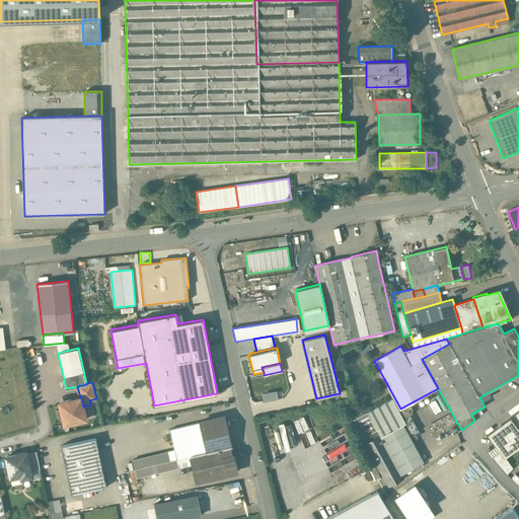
[(80,397),(60,402),(65,425),(86,419),(83,406),(81,397),(80,397)]
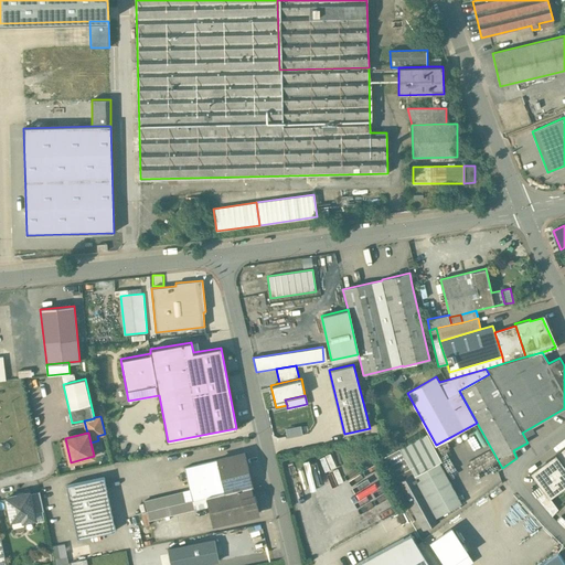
[(426,434),(400,448),(409,468),(414,475),(439,461),(441,460),(426,434)]
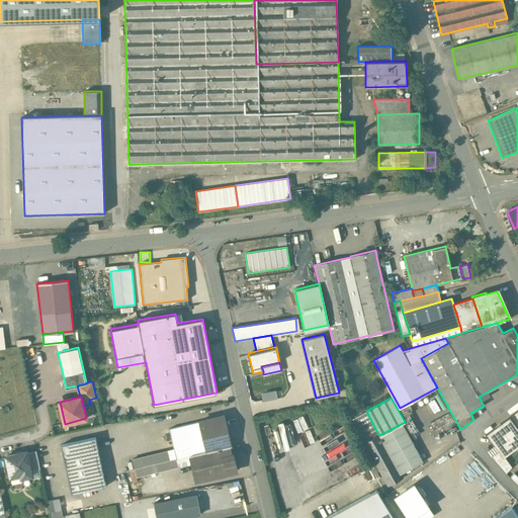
[(517,410),(509,417),(517,428),(517,410)]
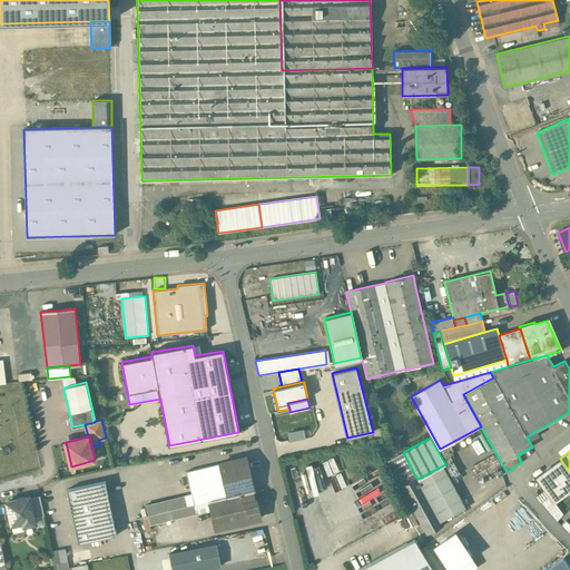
[(403,452),(387,461),(397,480),(413,472),(403,452)]
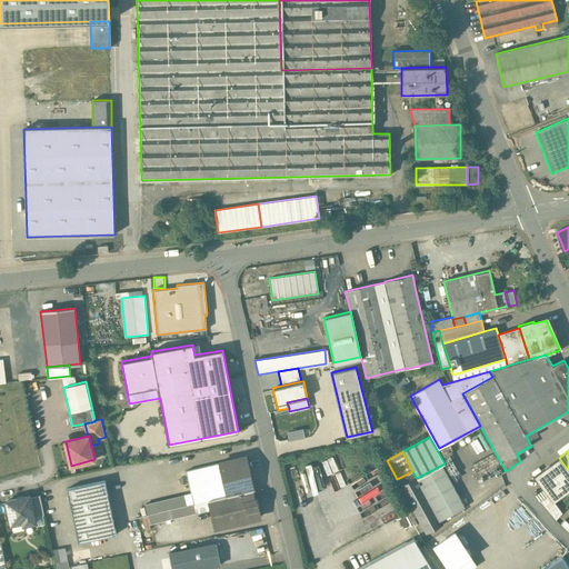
[(247,457),(218,463),(226,496),(252,490),(255,490),(247,457)]
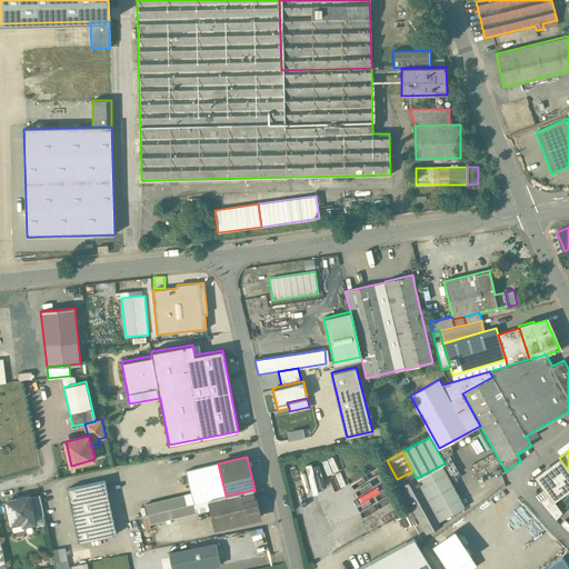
[(568,470),(559,458),(535,476),(548,495),(553,501),(568,489),(568,470)]
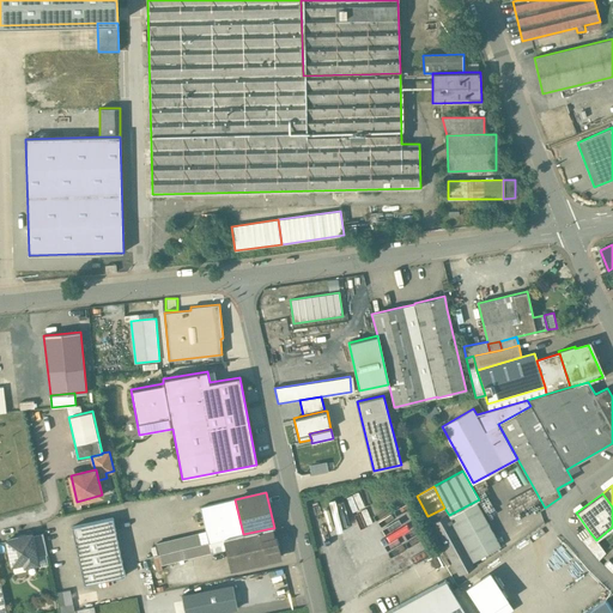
[(311,499),(313,515),(368,513),(368,497),(311,499)]
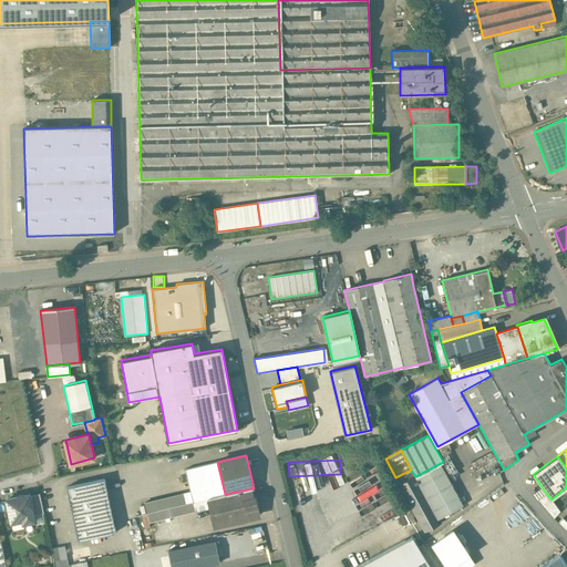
[(225,494),(217,462),(185,468),(191,491),(193,502),(207,498),(225,494)]
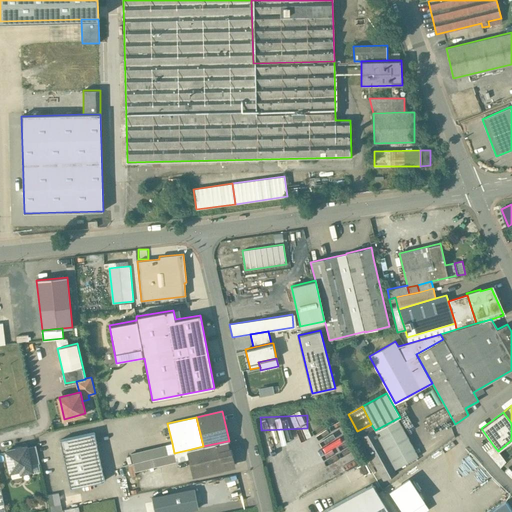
[(398,418),(375,430),(396,468),(418,456),(398,418)]
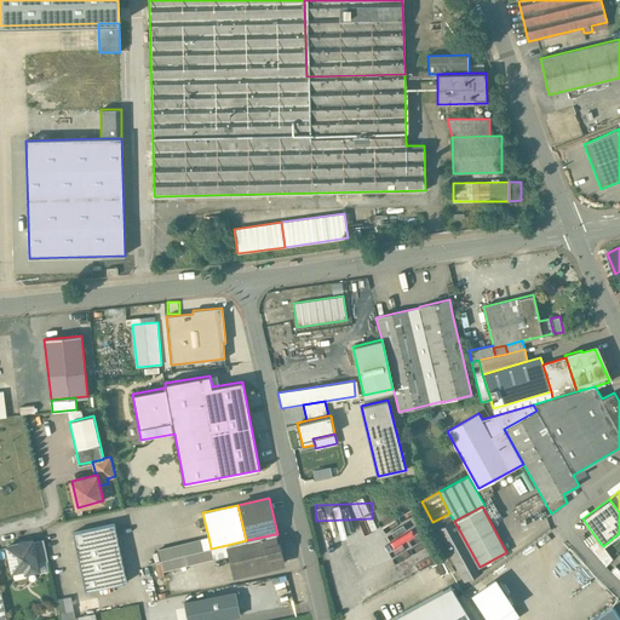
[(449,514),(432,522),(465,580),(482,572),(480,567),(454,521),(449,514)]
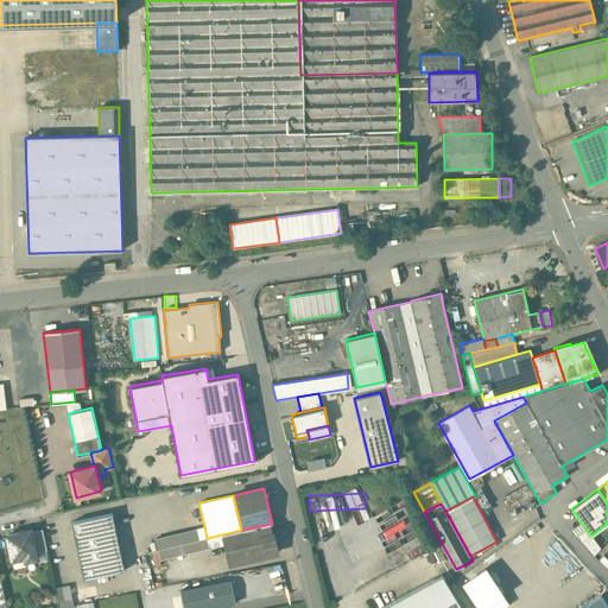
[(112,513),(71,521),(84,578),(125,570),(112,513)]
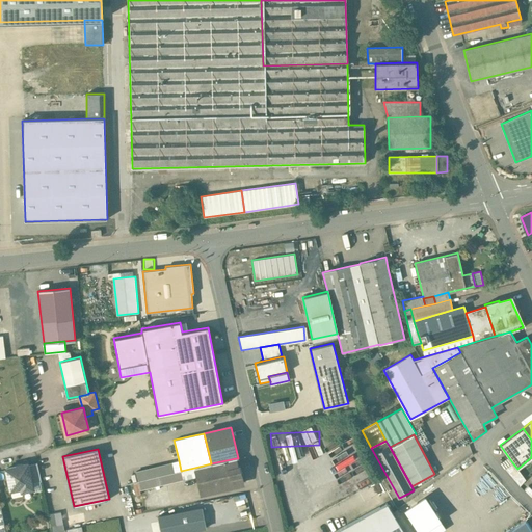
[(236,458),(211,463),(194,468),(196,476),(201,494),(243,483),(242,476),(240,475),(239,472),(241,472),(240,467),(238,467),(236,458)]
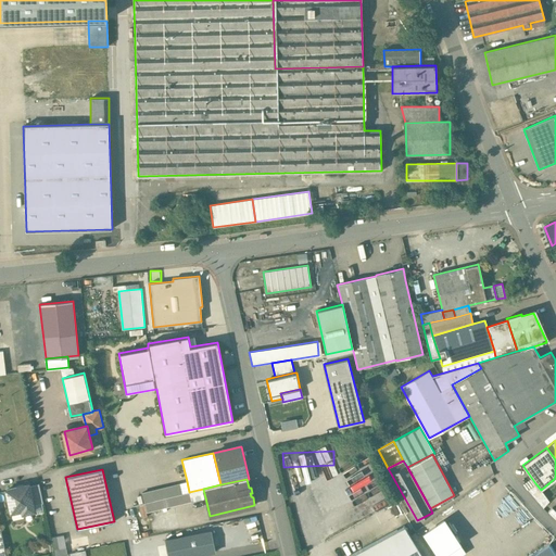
[(144,503),(189,492),(187,481),(141,492),(144,503)]
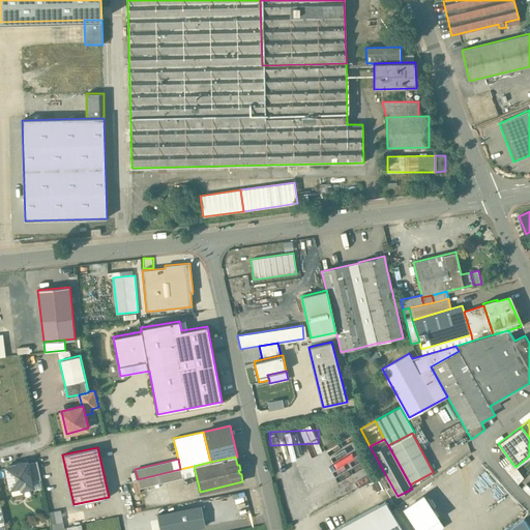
[(29,460),(5,465),(10,489),(22,487),(22,489),(34,487),(29,463),(29,460)]
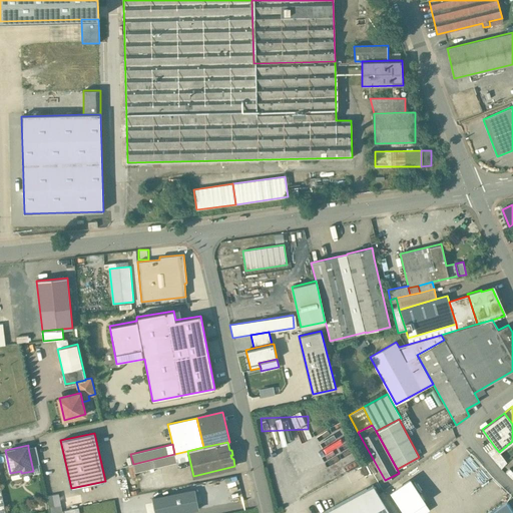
[(36,446),(28,448),(33,471),(41,469),(36,446)]
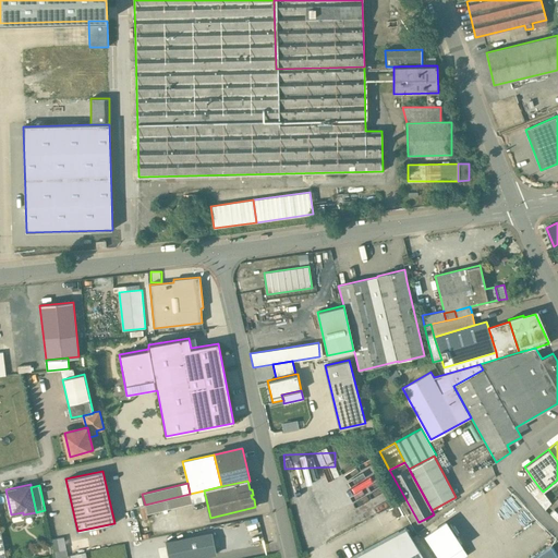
[(543,492),(537,485),(529,492),(545,510),(552,504),(543,492)]
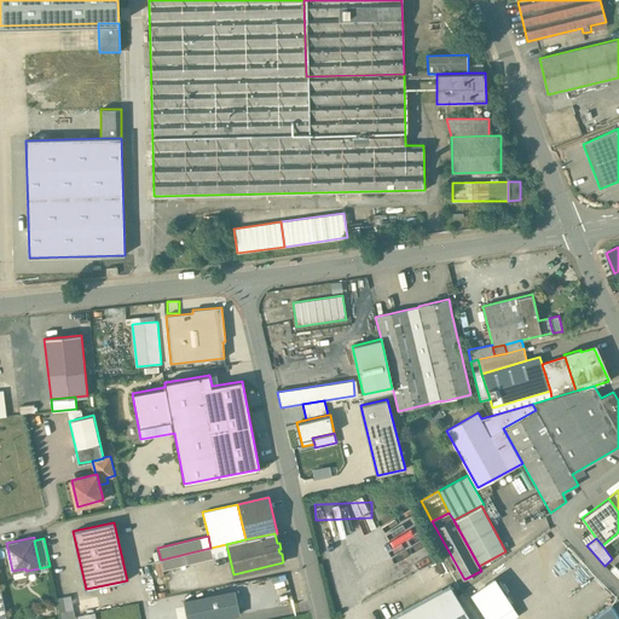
[(210,548),(161,560),(163,570),(229,554),(226,544),(210,548)]
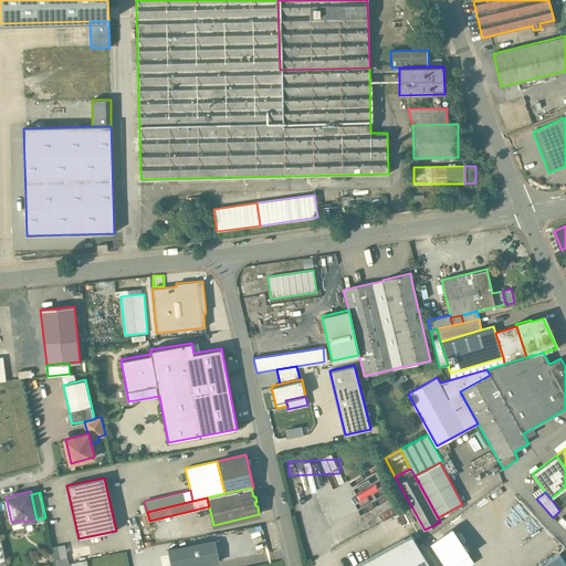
[(468,553),(452,530),(432,543),(448,565),(468,553)]
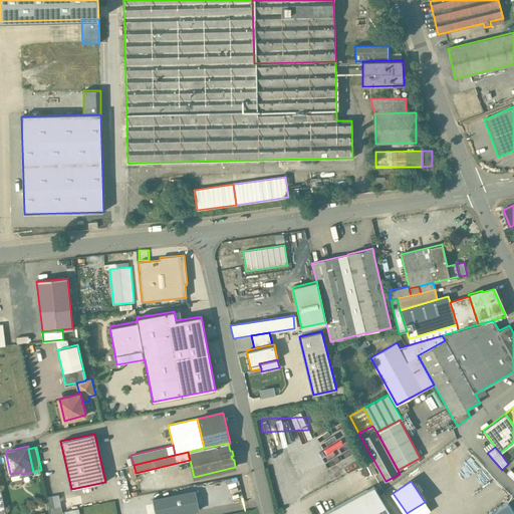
[(379,495),(373,486),(321,513),(399,513),(384,492),(379,495)]
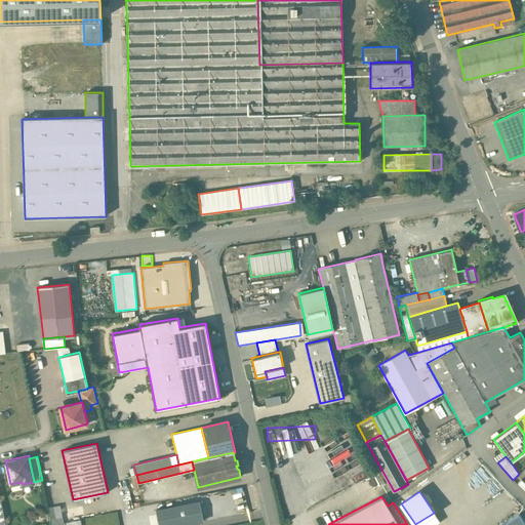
[(199,500),(156,510),(159,524),(184,524),(203,521),(199,500)]
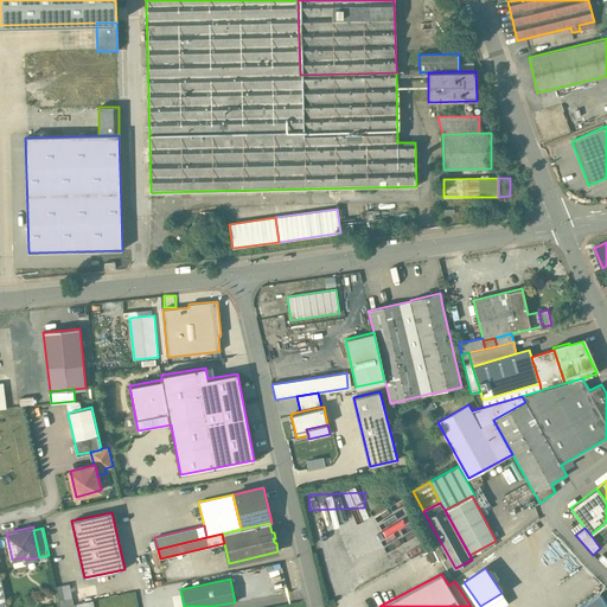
[(58,606),(59,606),(74,605),(69,583),(55,587),(58,606)]
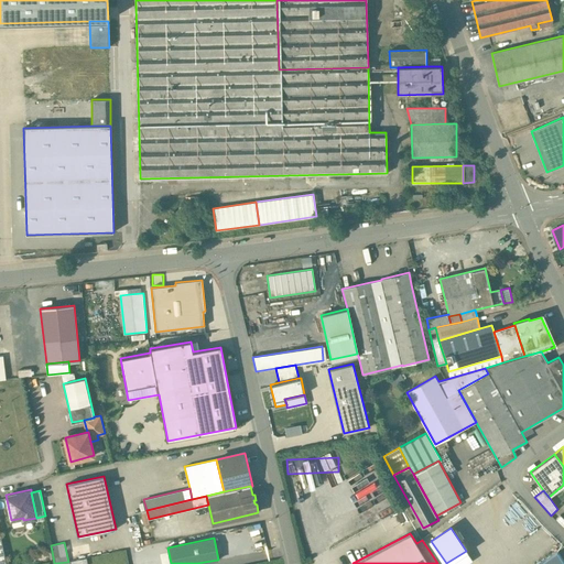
[(563,563),(563,562),(557,552),(539,563),(563,563)]
